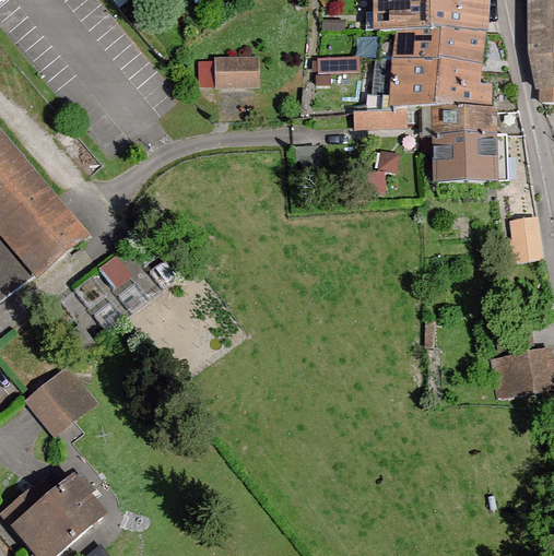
[(521,134),(514,110),(488,110),(490,86),(475,85),(481,31),(482,0),(373,0),(373,32),(396,30),(392,62),(374,61),(369,96),(365,96),(364,113),(351,113),(352,127),(414,123),(413,109),(420,109),(420,135),(431,135),(433,182),(505,180),(503,134),(521,134)]
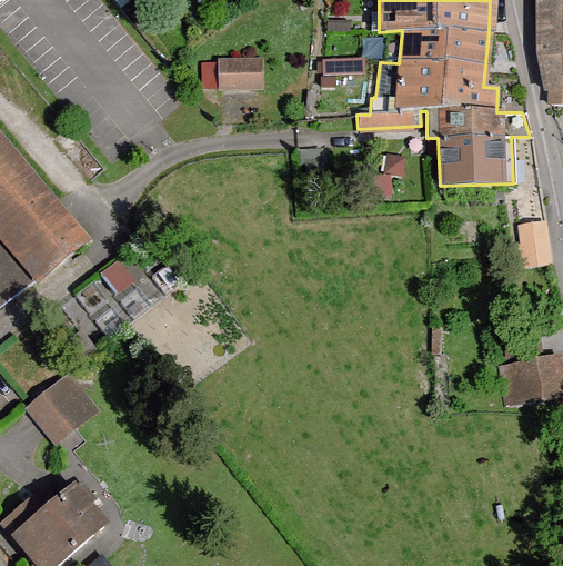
[(535,0),(538,58),(546,93),(545,103),(562,103),(562,0),(535,0)]
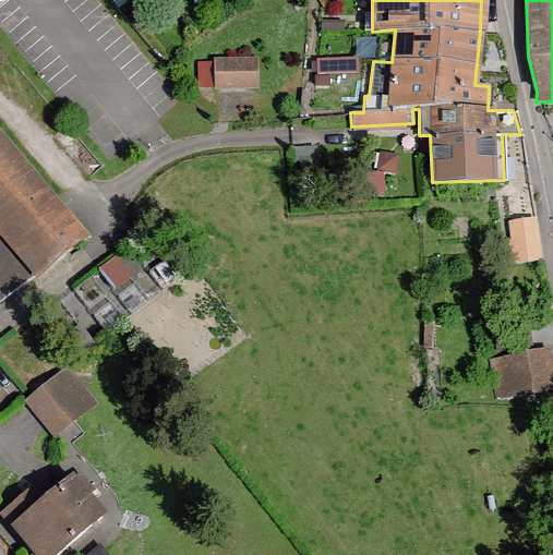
[(355,56),(313,58),(314,72),(355,71),(355,56)]
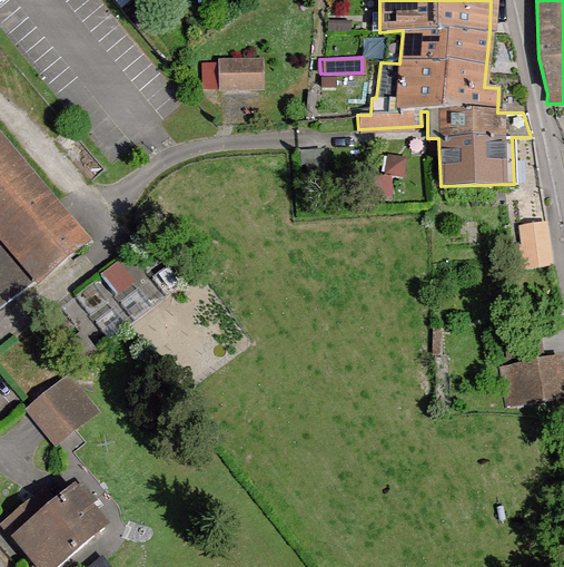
[(258,59),(216,60),(217,89),(259,88),(258,59)]
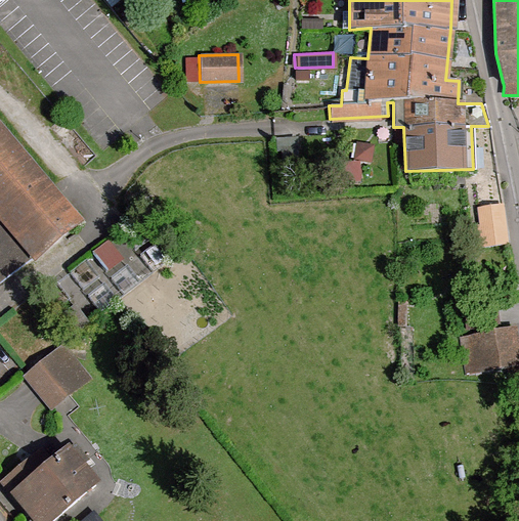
[(0,283),(76,218),(0,128),(0,283)]
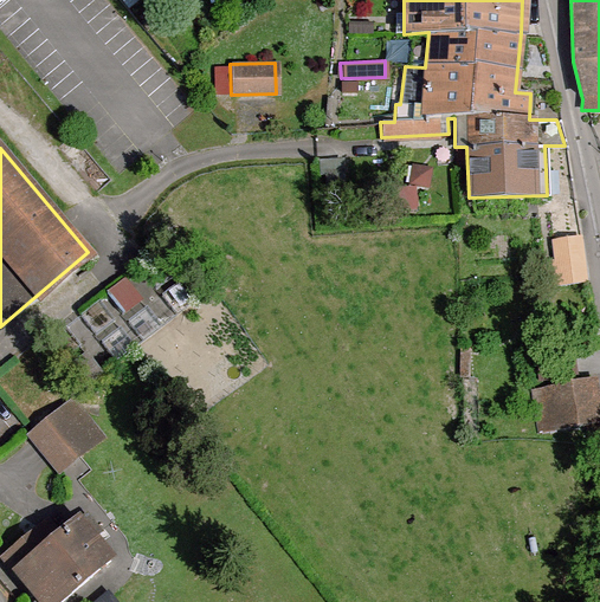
[(578,235),(548,239),(550,257),(546,257),(550,285),(585,280),(578,235)]
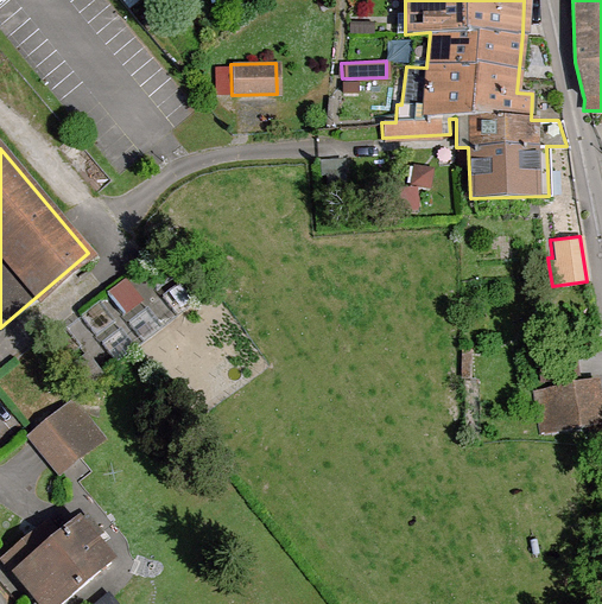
[(132,275),(82,304),(96,329),(146,300),(132,275)]
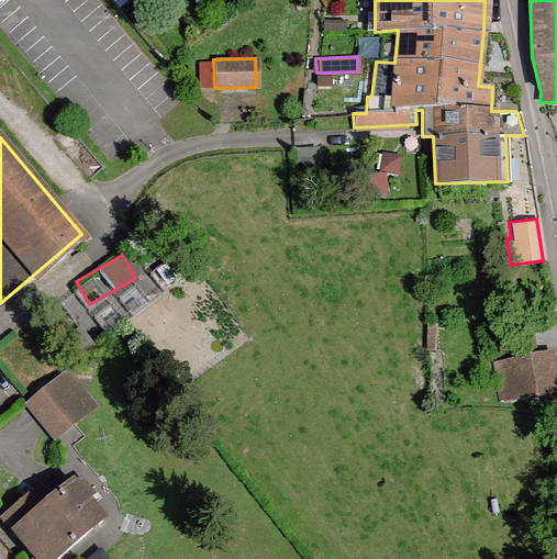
[(549,353),(493,362),(499,400),(556,390),(549,353)]
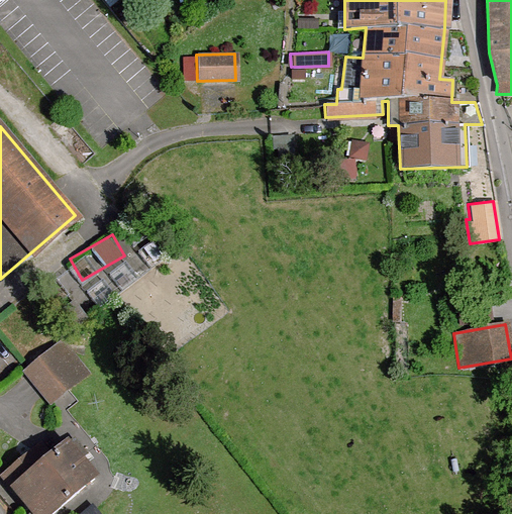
[(63,339),(24,368),(57,403),(90,375),(63,339)]
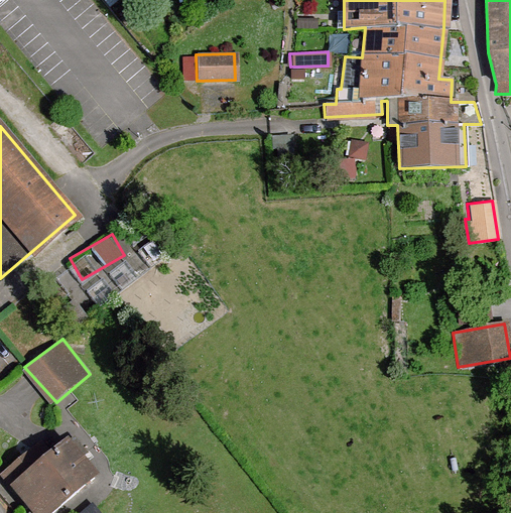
[(37,441),(0,472),(0,474),(32,512),(49,512),(96,475),(68,440),(49,456),(37,441)]
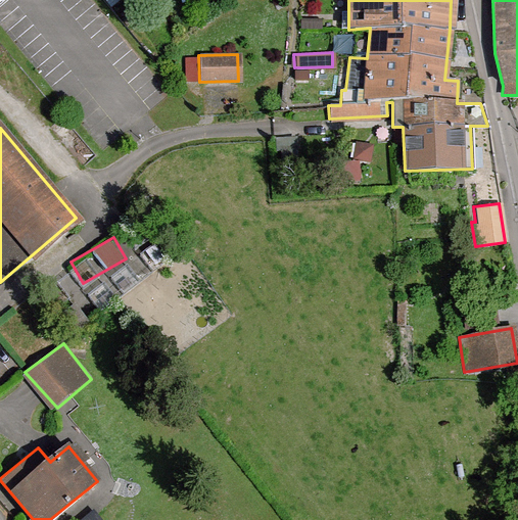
[(100,519),(92,510),(80,519),(100,519)]
